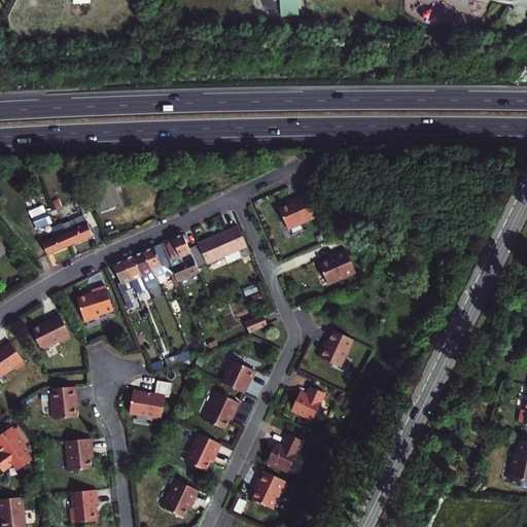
[(295,0),(280,1),(282,15),(296,14),(295,0)]
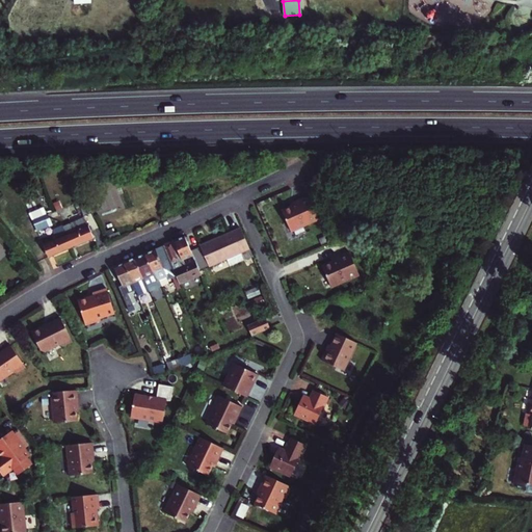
[(120,206),(114,186),(98,190),(103,211),(120,206)]
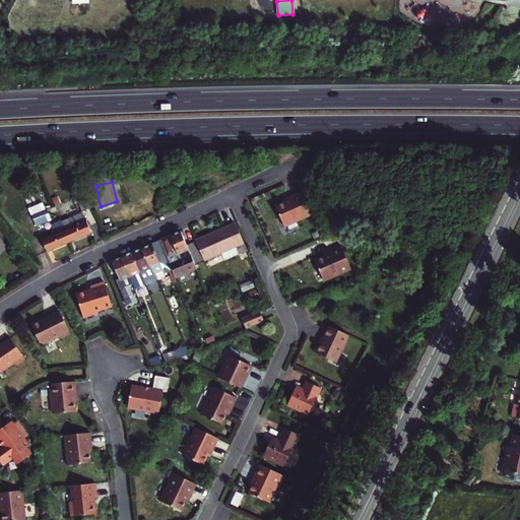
[(285,226),(314,215),(304,192),(293,197),(294,198),(287,201),(277,205),(285,226)]
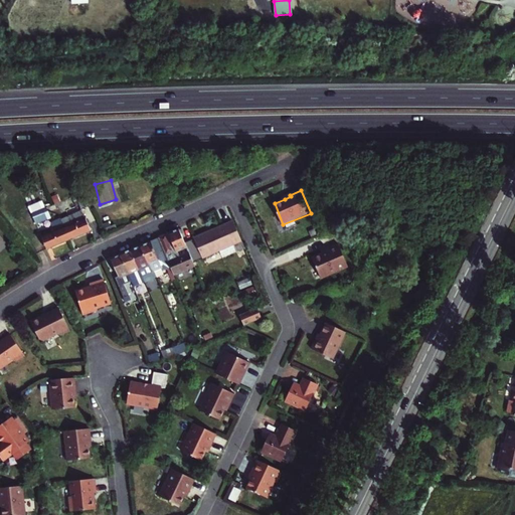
[(76,199),(82,212),(92,208),(87,195),(76,199)]
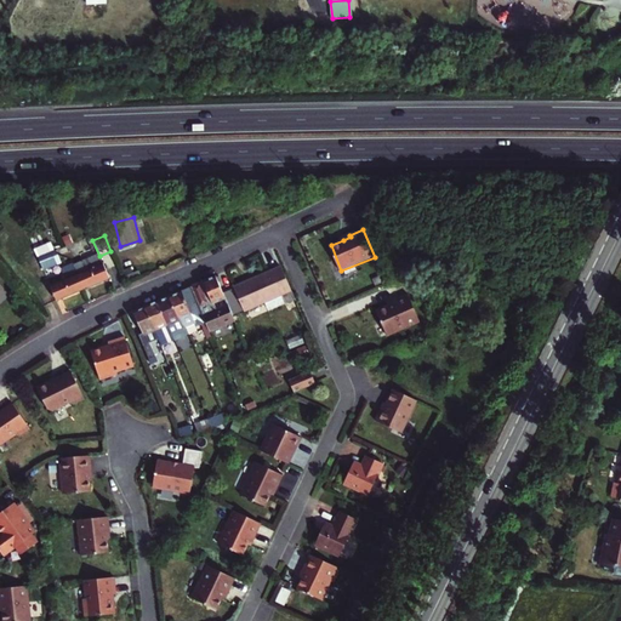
[(39,258),(44,271),(61,263),(55,251),(39,258)]
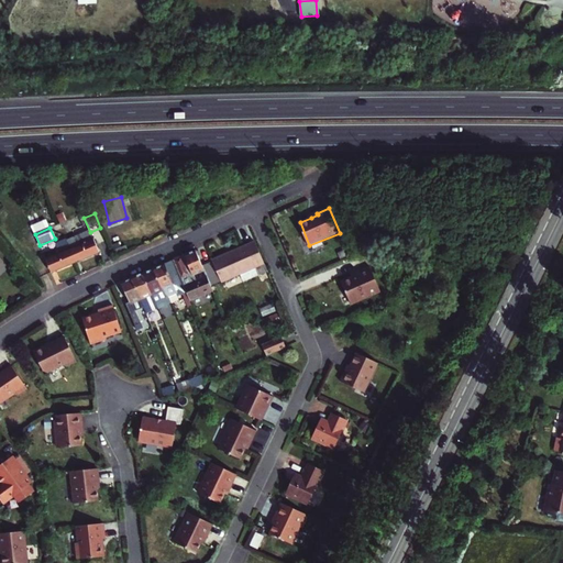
[(90,232),(67,241),(77,263),(99,253),(90,232)]
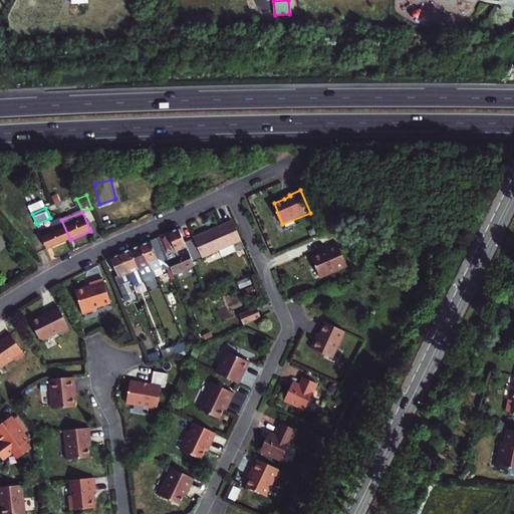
[(70,240),(61,220),(61,219),(58,220),(58,219),(54,220),(58,230),(42,237),(47,249),(70,240)]
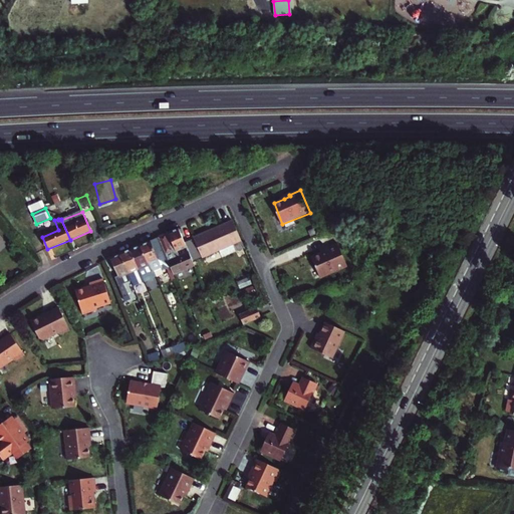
[(233,219),(232,219),(193,235),(194,236),(198,246),(201,253),(217,247),(220,256),(244,246),(233,219)]
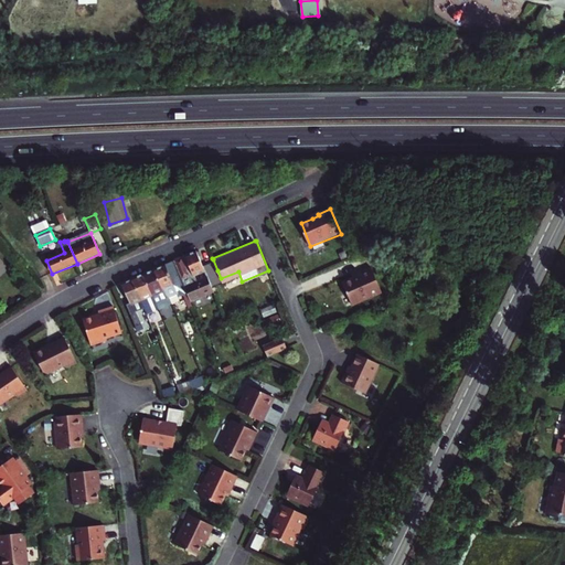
[(196,288),(187,292),(187,295),(190,300),(213,290),(210,285),(210,283),(208,278),(198,283),(195,276),(205,273),(202,264),(196,252),(184,257),(196,288)]
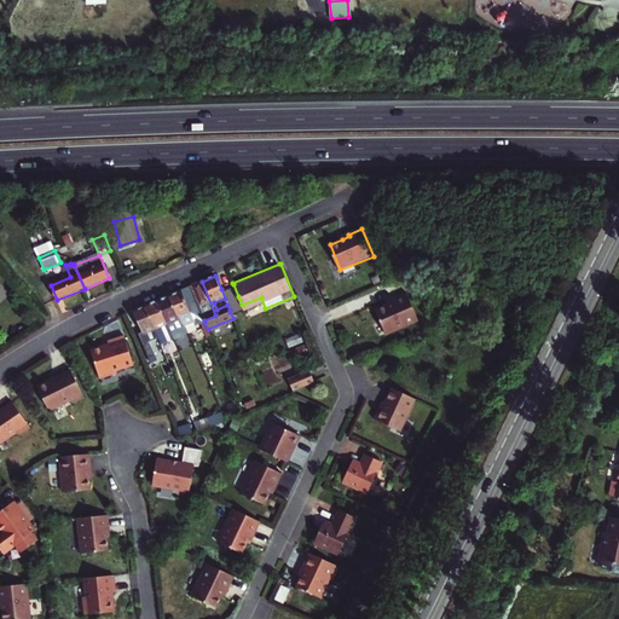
[(202,282),(191,287),(200,305),(198,306),(204,320),(215,316),(202,282)]
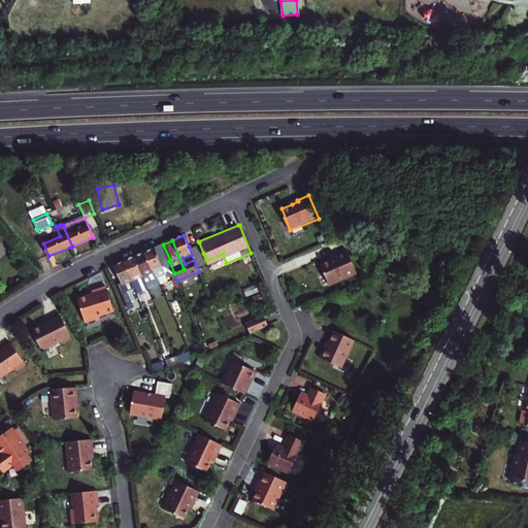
[(203,253),(199,242),(189,246),(192,255),(194,260),(196,264),(196,266),(206,261),(206,260),(203,253)]
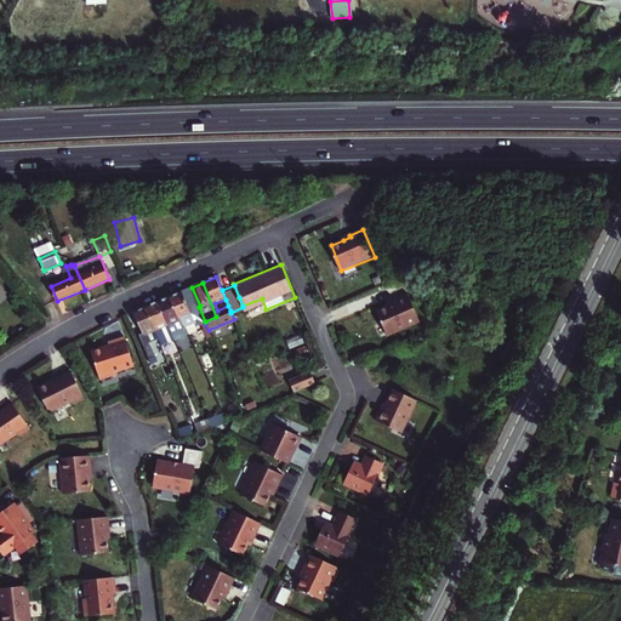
[(184,331),(188,330),(187,326),(195,324),(197,326),(205,324),(205,322),(199,307),(191,288),(170,296),(184,331)]
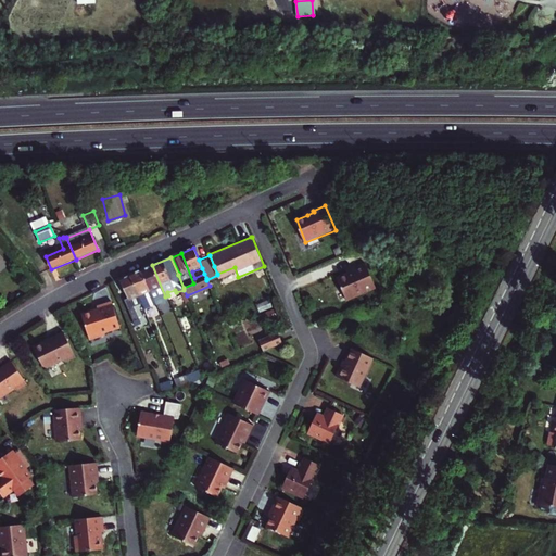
[(337,279),(345,302),(376,290),(365,264),(353,269),(354,273),(346,275),(337,279)]
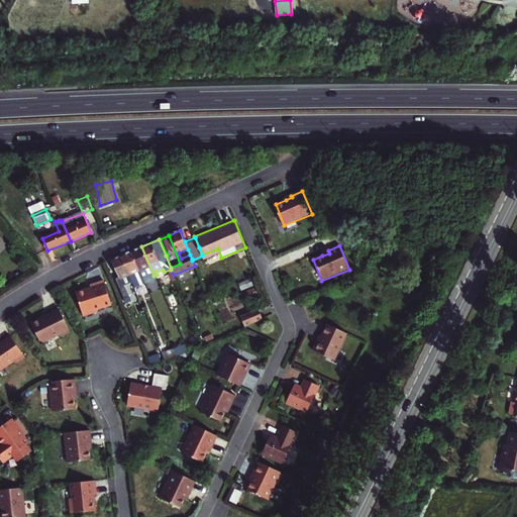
[(132,250),(144,283),(158,278),(157,275),(153,276),(141,246),(132,250)]
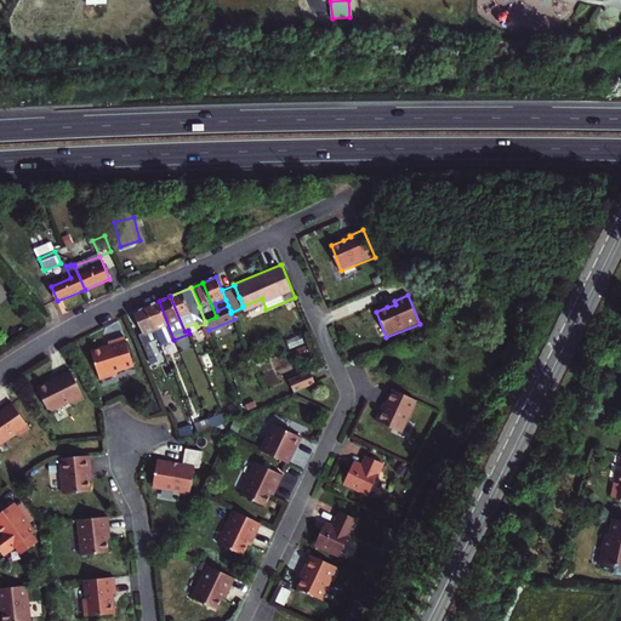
[(163,345),(174,340),(159,301),(146,307),(157,331),(158,331),(163,345)]
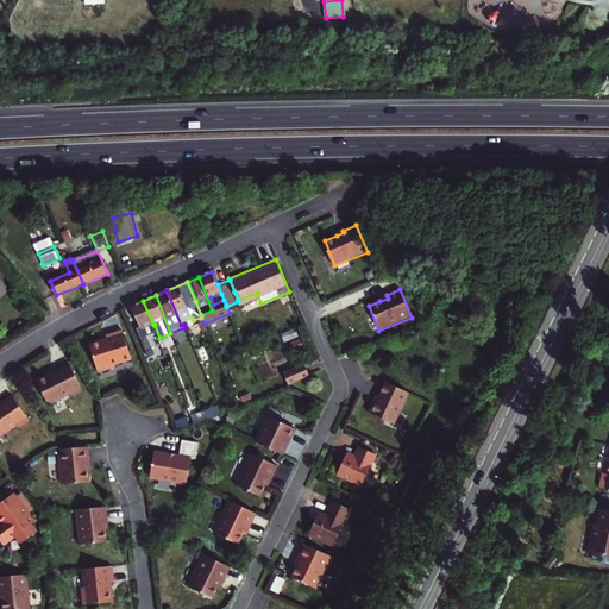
[(148,334),(156,331),(154,325),(143,301),(132,306),(140,328),(138,330),(144,344),(150,341),(148,334)]
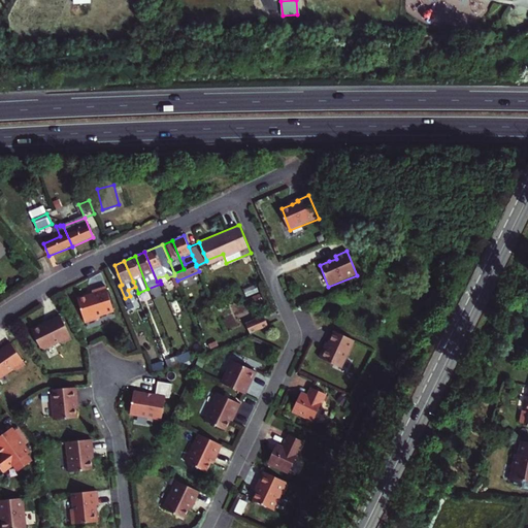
[(79,295),(88,320),(102,315),(101,312),(117,307),(108,284),(94,289),(94,290),(79,295)]
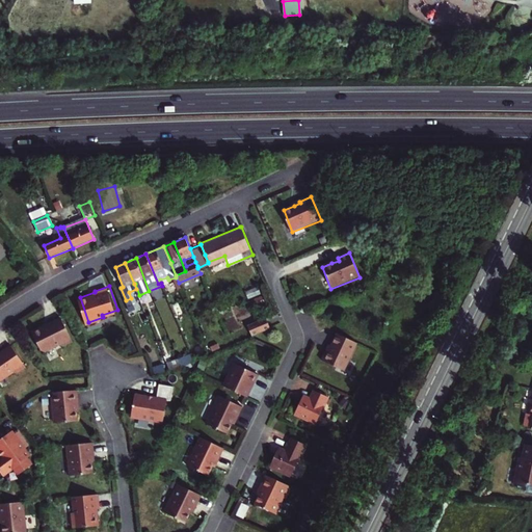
[(143,310),(138,295),(131,298),(126,300),(132,314),(143,310)]
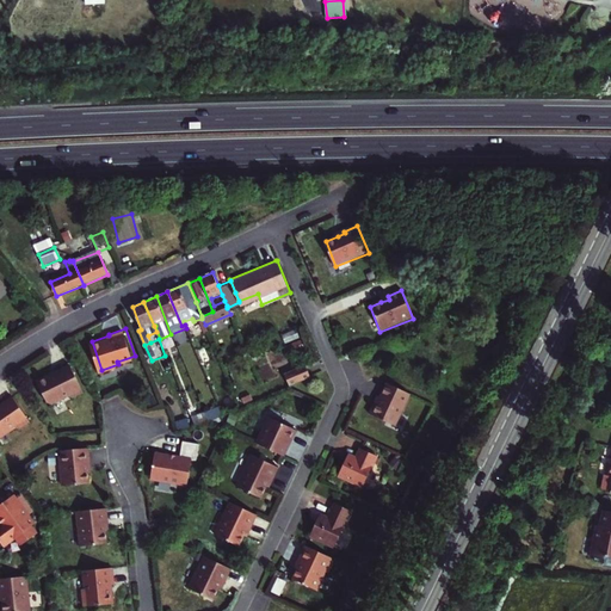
[(49,374),(37,380),(48,401),(51,402),(68,394),(73,395),(84,389),(71,363),(56,370),(56,371),(51,375),(49,374)]
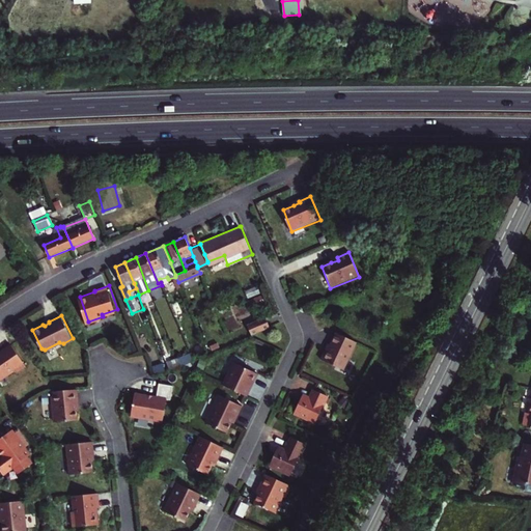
[(264,319),(247,327),(251,338),(269,330),(264,319)]
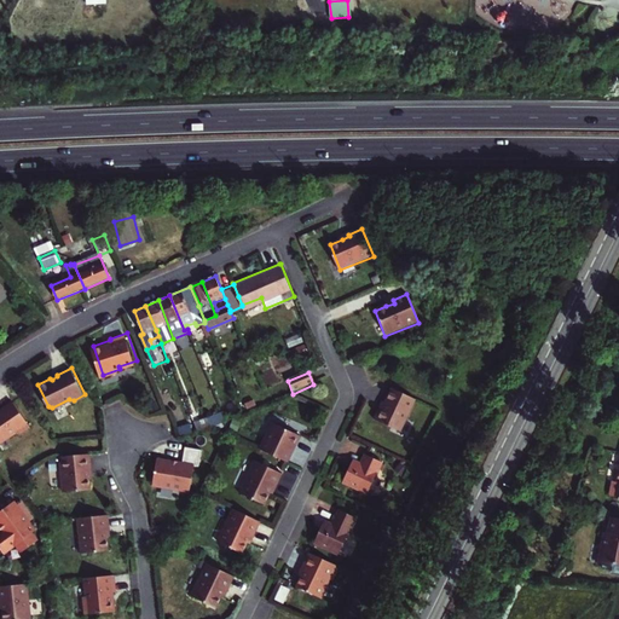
[(399,431),(415,398),(389,387),(383,400),(381,405),(379,404),(372,417),(399,431)]
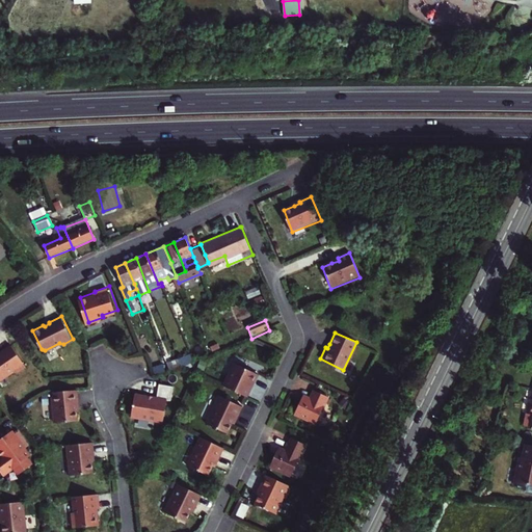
[(10,344),(0,350),(0,351),(0,378),(11,371),(16,372),(25,366),(10,344)]
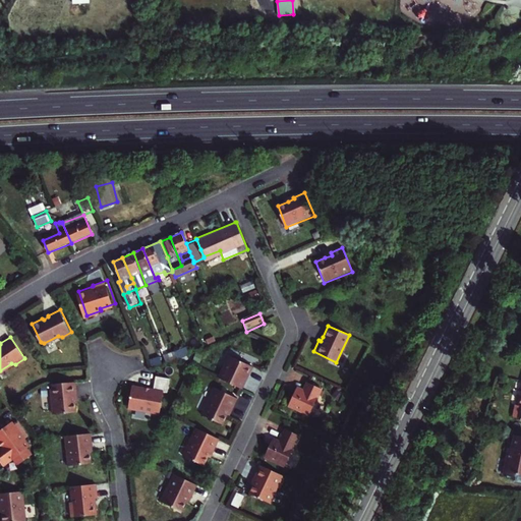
[(175,360),(186,356),(190,355),(187,348),(172,352),(175,360)]
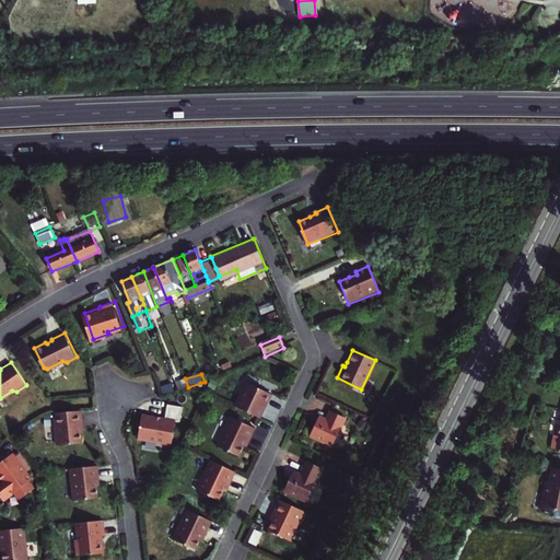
[(185,378),(175,382),(178,389),(188,387),(185,378)]
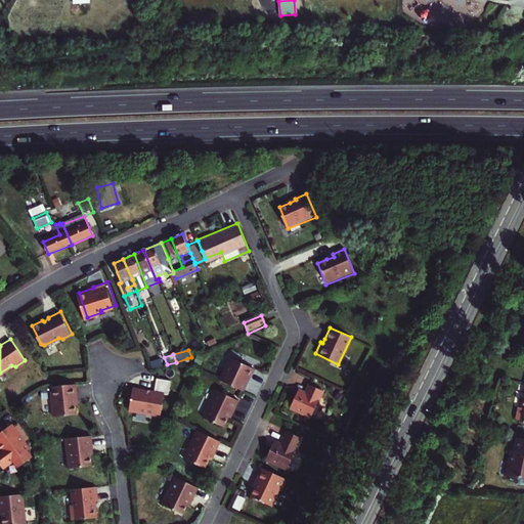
[(252,369),(231,359),(224,374),(223,373),(219,382),(243,393),(247,384),(245,383),(252,369)]
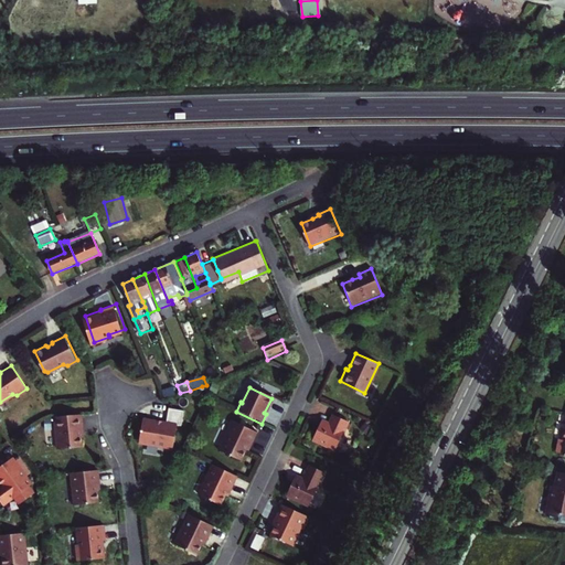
[(264,413),(266,414),(273,398),(272,398),(264,413)]
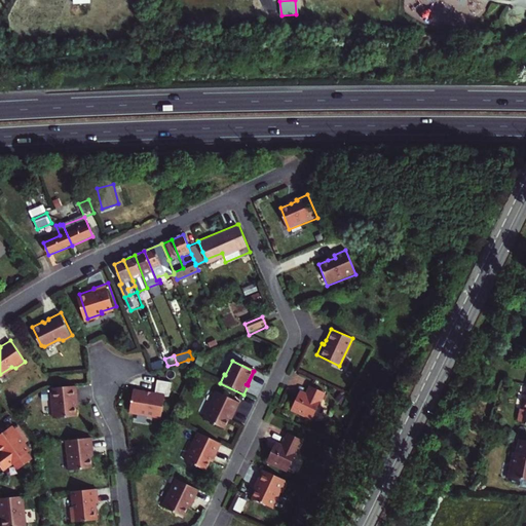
[(132,392),(128,415),(160,419),(163,398),(167,398),(171,384),(156,382),(154,396),(132,392)]
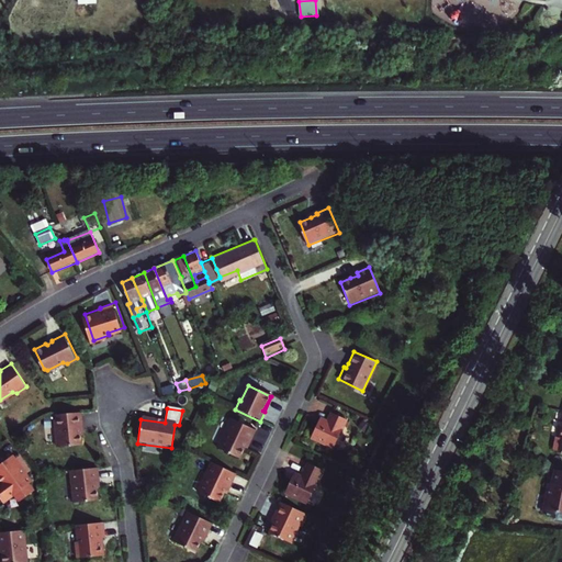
[(79,411),(52,415),(55,446),(80,444),(79,431),(78,425),(80,424),(79,411)]
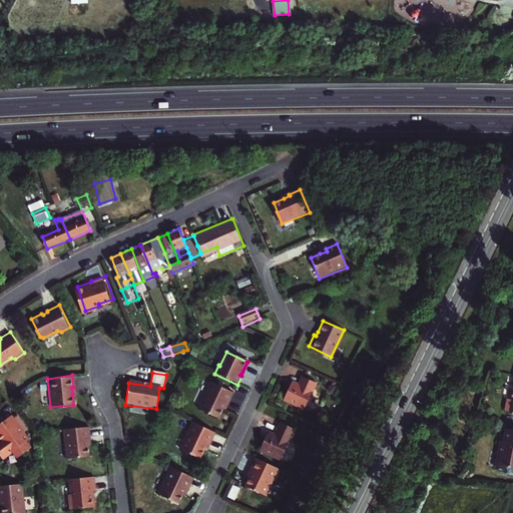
[(292,380),(284,399),(304,408),(316,382),(302,375),(298,383),(292,380)]
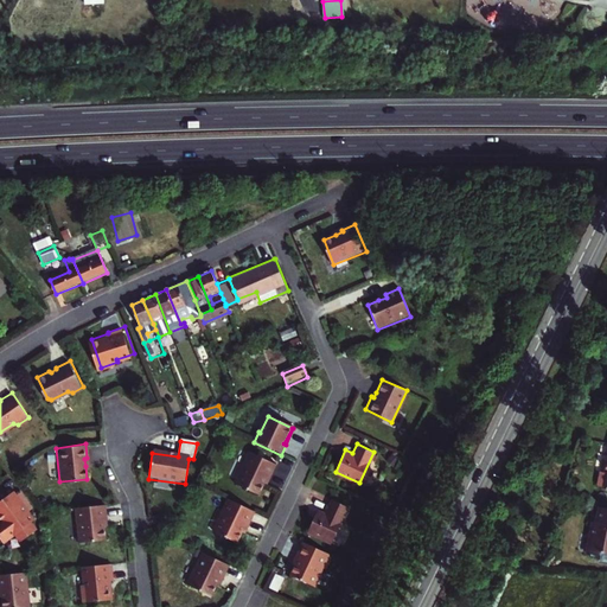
[(235,485),(259,496),(263,484),(267,478),(270,479),(276,466),(249,453),(235,485)]
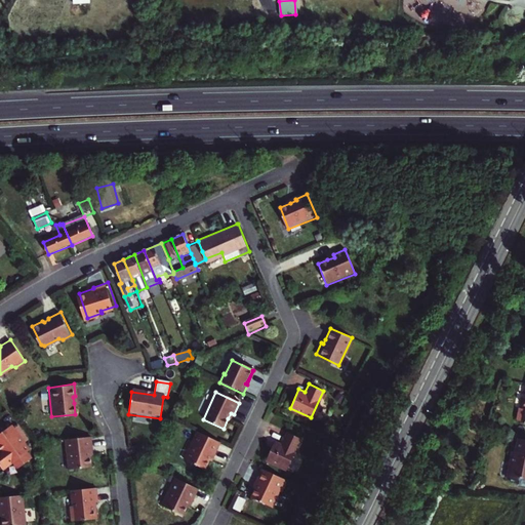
[(13,461),(16,461),(21,467),(26,462),(32,457),(27,450),(32,447),(30,445),(14,425),(13,422),(0,432),(0,462),(1,462),(4,468),(13,461)]
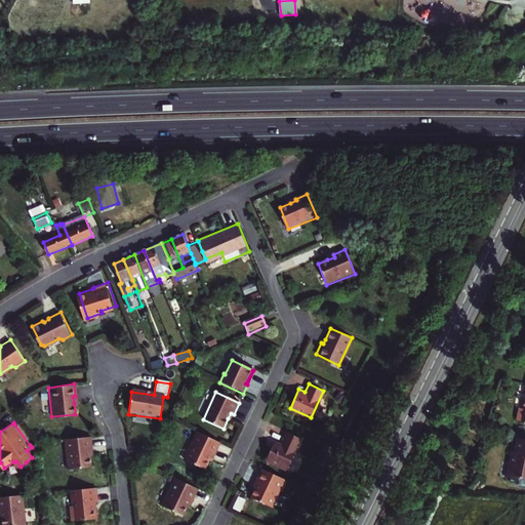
[(275,440),(267,458),(287,468),(301,437),(287,431),(282,442),(275,440)]
